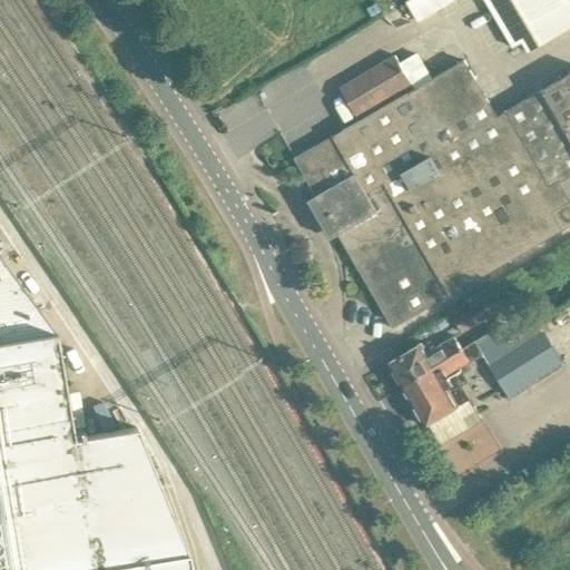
[(418,21),(452,0),(412,0),(408,3),(418,21)]
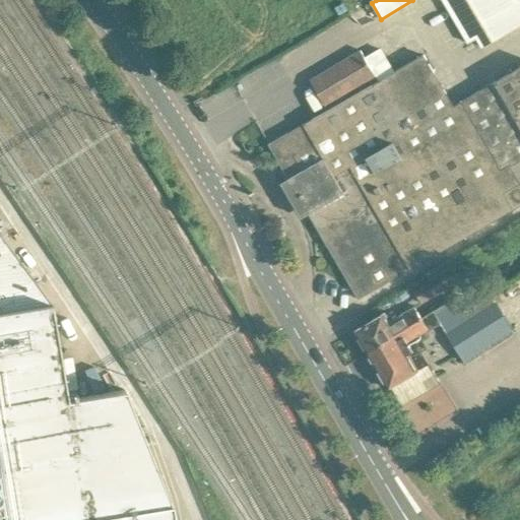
[(519,25),(519,0),(443,0),(468,44),(476,39),(482,48),(519,25)]
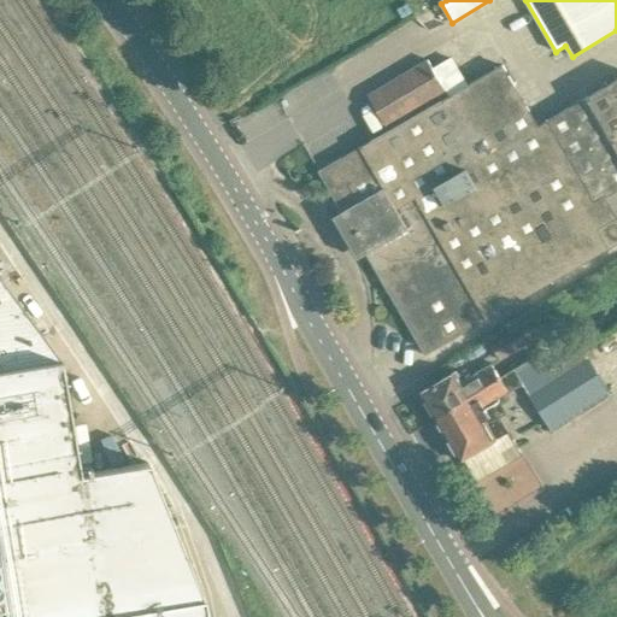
[(503,65),(448,97),(428,60),(389,83),(369,95),(389,130),(318,171),(425,354),(616,244),(616,80),(538,125),(503,65)]
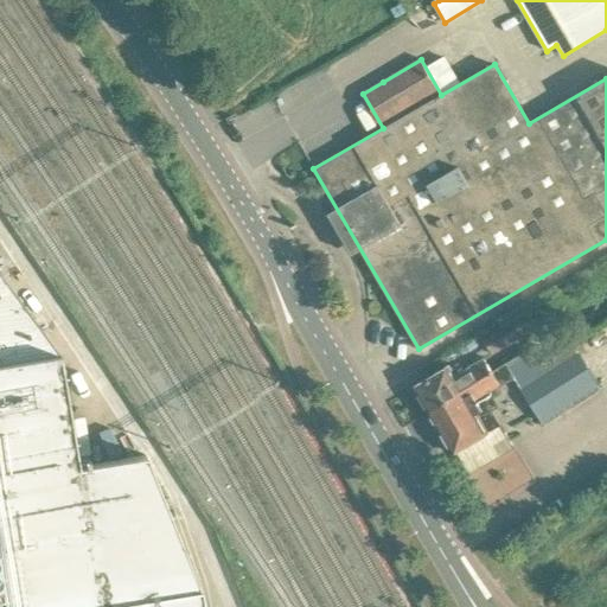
[(0,606),(84,606),(199,588),(148,461),(146,455),(145,455),(78,466),(59,355),(0,272),(0,606)]
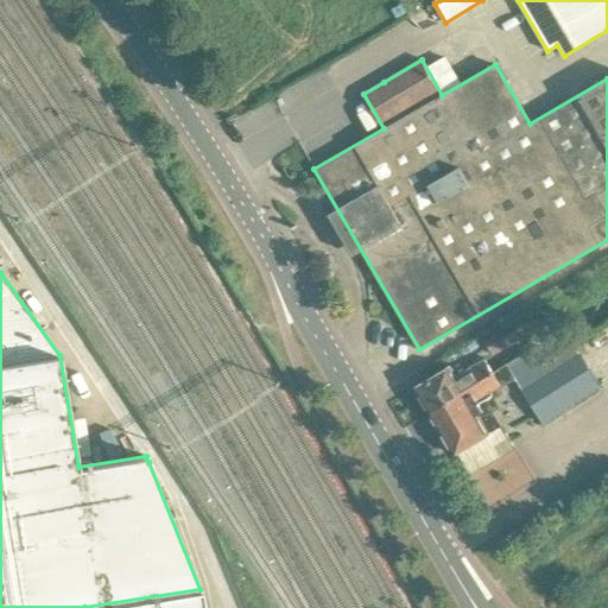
[(515,343),(536,331),(527,316),(517,323),(485,342),(493,355),(515,343)]
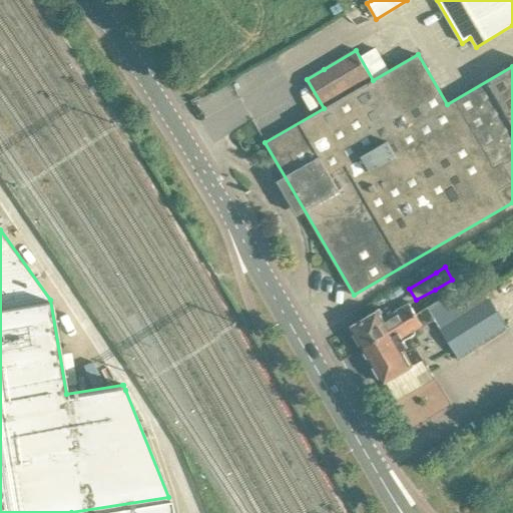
[(414,331),(435,319),(436,321),(456,309),(447,296),(428,308),(416,315),(363,350),(382,383),(412,366),(412,365),(423,359),(416,347),(422,344),(414,331)]
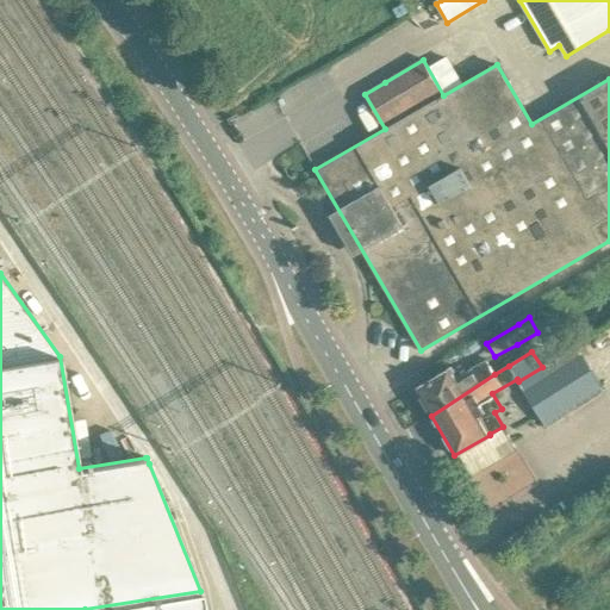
[(526,393),(523,394),(543,427),(602,390),(582,358),(570,365),(526,393)]
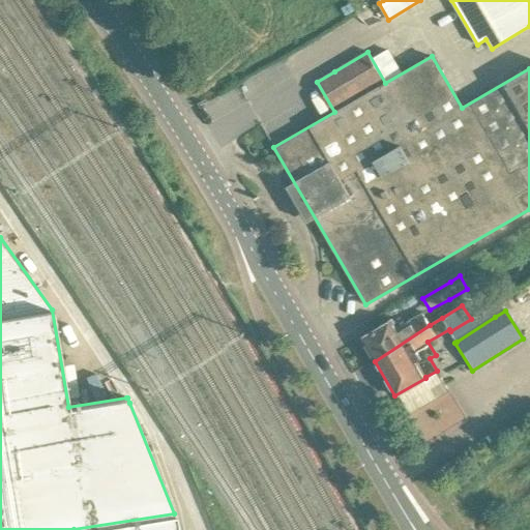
[(430,325),(423,313),(396,328),(392,320),(361,337),(375,361),(430,325)]
